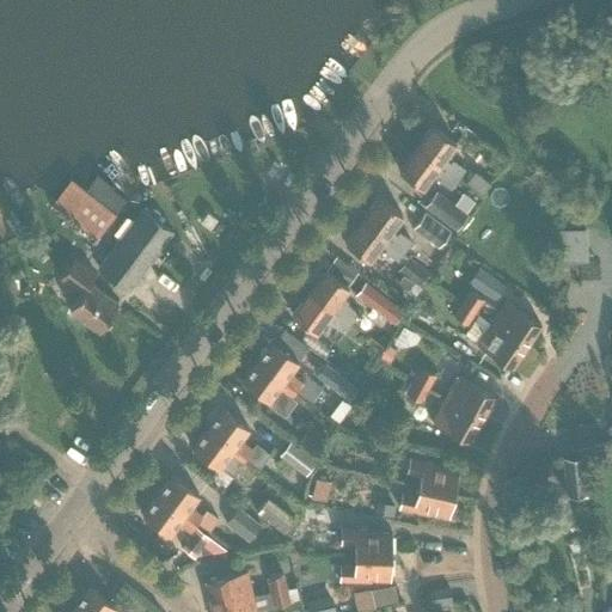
[(454,142),(432,126),(415,147),(457,179),(464,170),(452,160),(450,163),(444,158),(454,142)]
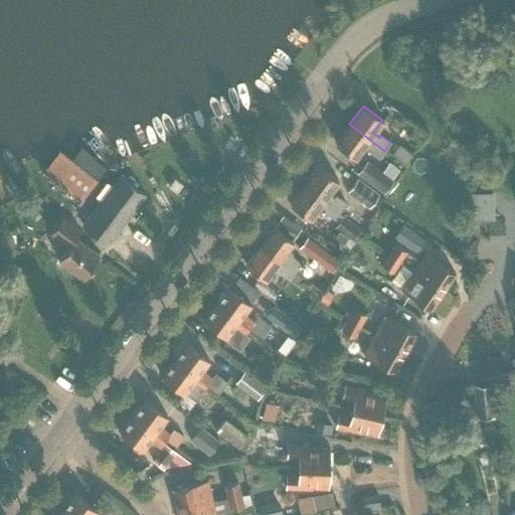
[(396,132),(416,148),(424,137),(405,122),(396,132)]
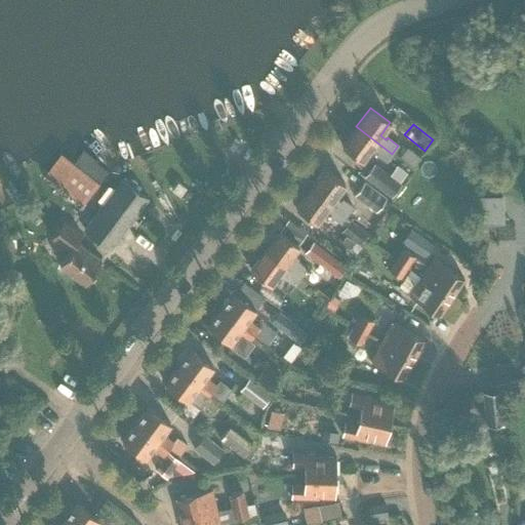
[(386,162),(392,154),(356,126),(341,146),(361,161),(371,148),(377,152),(375,154),(386,162)]
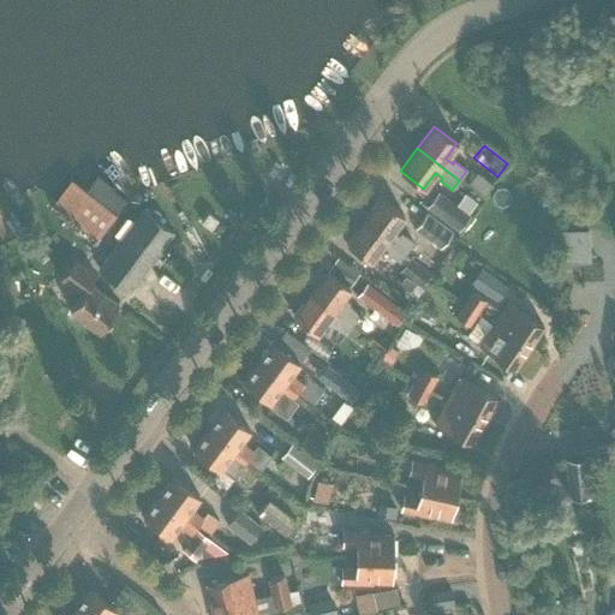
[(476,171),(466,183),(483,196),(493,184),(489,180),(476,171)]
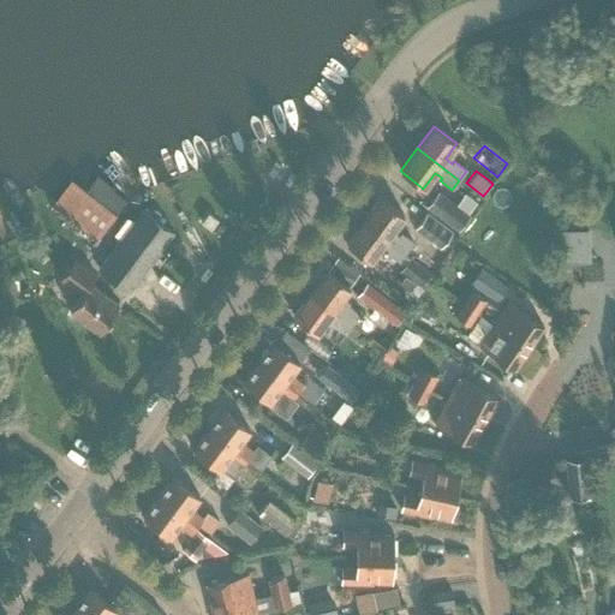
[(70,180),(52,204),(97,238),(114,216),(70,180)]
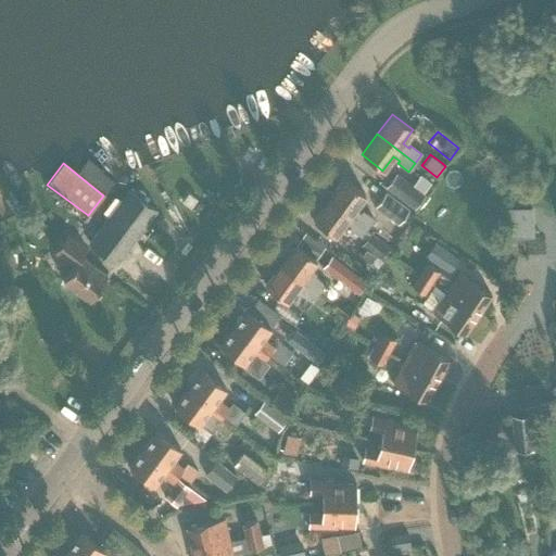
[(388,188),(414,209),(424,196),(397,176),(388,188)]
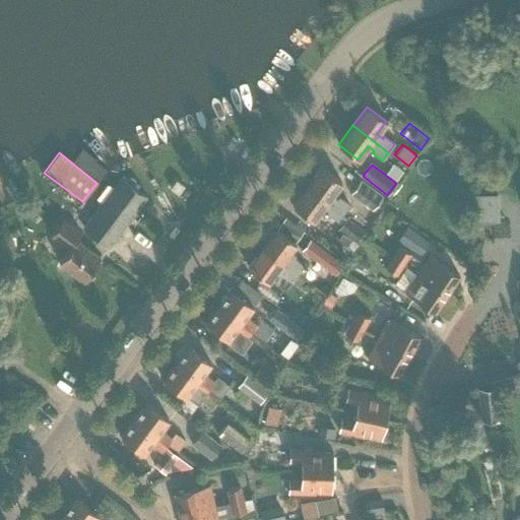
[(340,182),(321,168),(307,187),(343,213),(349,205),(338,197),(337,200),(331,195),(340,182)]
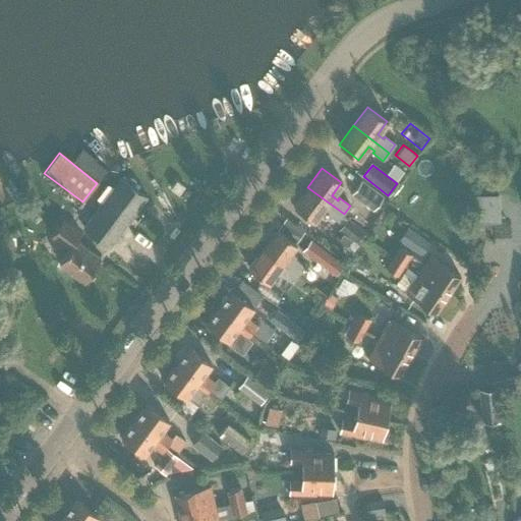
[(82,228),(109,247),(147,197),(120,178),(82,228)]
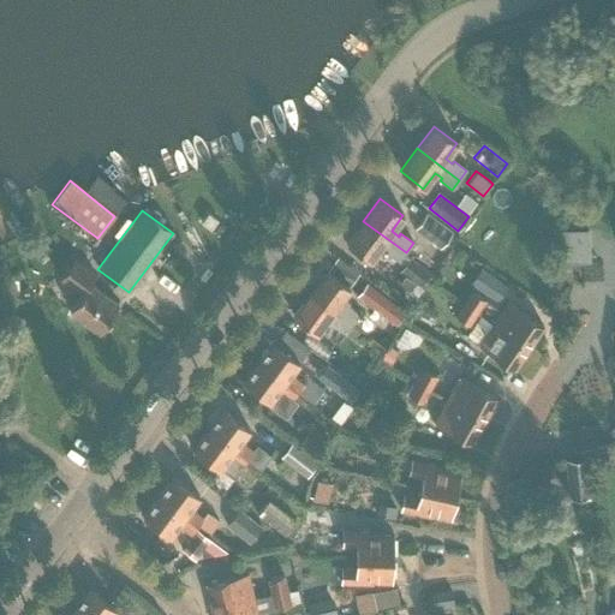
[(201,224),(210,231),(218,220),(208,213),(201,224)]
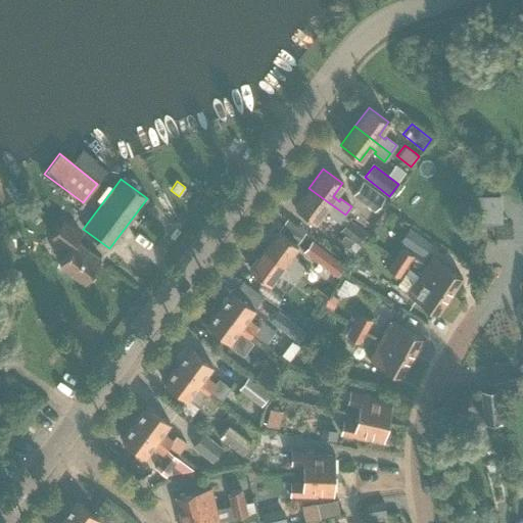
[(352,194),(372,208),(381,196),(362,182),(352,194)]
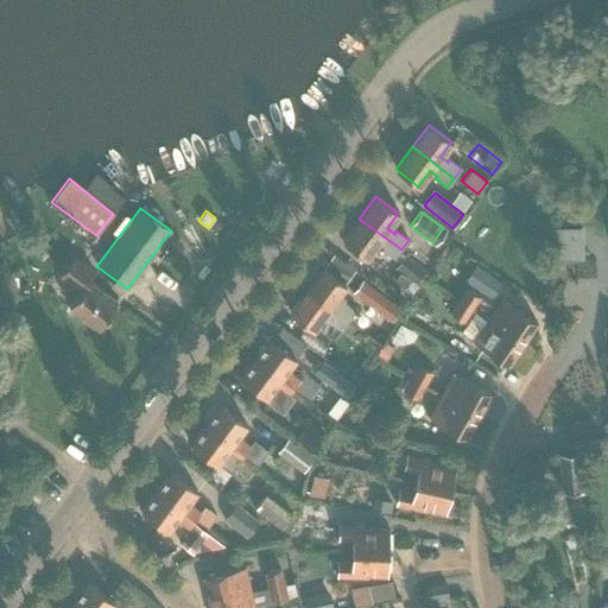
[(394,259),(401,249),(359,219),(342,240),(366,258),(377,242),(384,247),(381,251),(394,259)]
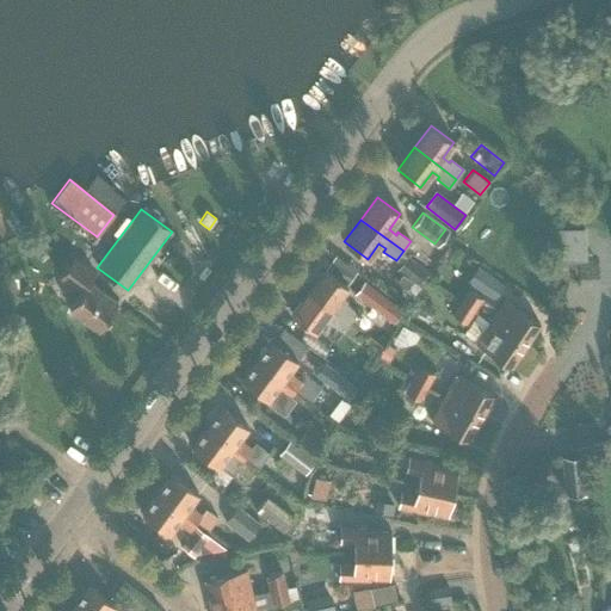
[(399,270),(420,284),(429,271),(408,257),(399,270)]
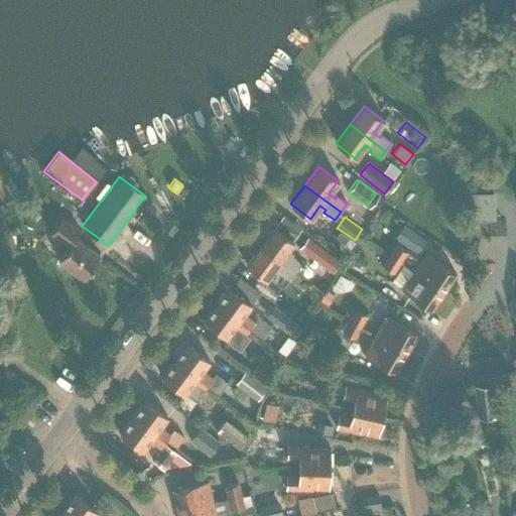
[(57,260),(83,279),(100,256),(76,238),(81,232),(62,218),(50,234),(68,247),(57,260)]
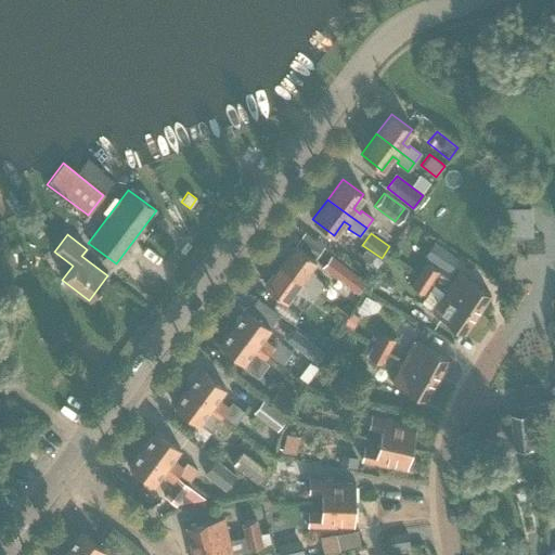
[(426,256),(450,272),(459,258),(435,242),(426,256)]
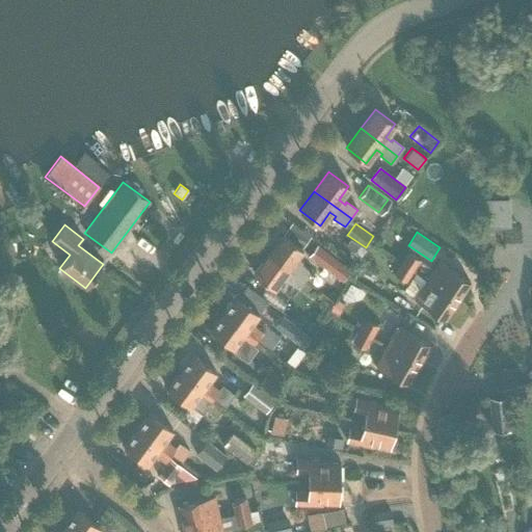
[(302,249),(282,234),(267,254),(304,281),(311,272),(300,265),(298,267),(292,263),(302,249)]
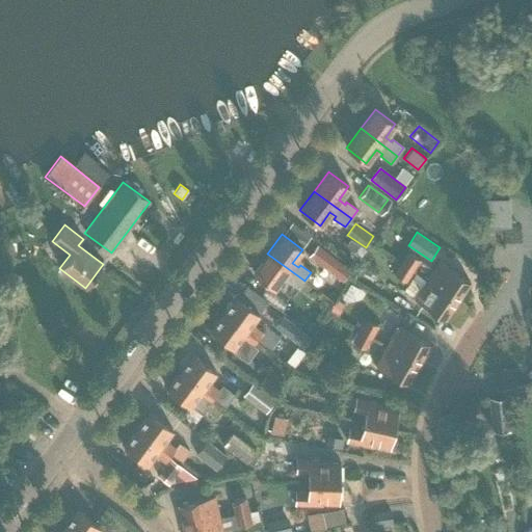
[(317,245),(309,257),(341,281),(342,282),(346,284),(354,272),(353,272),(350,270),(349,269),(317,245)]
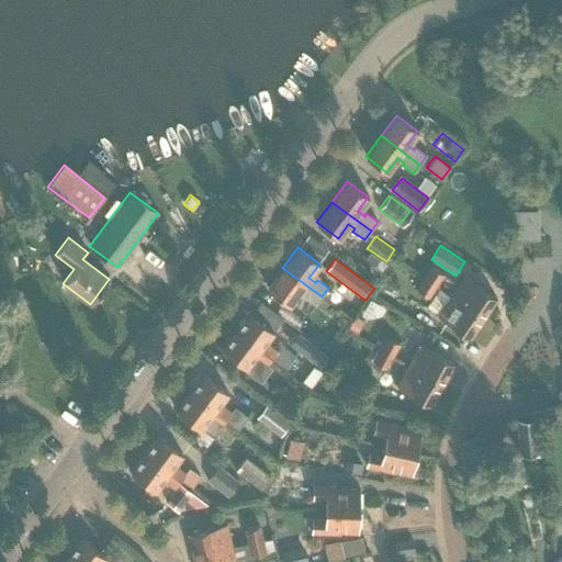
[(430,267),(424,277),(425,278),(430,281),(437,285),(442,276),(430,267)]
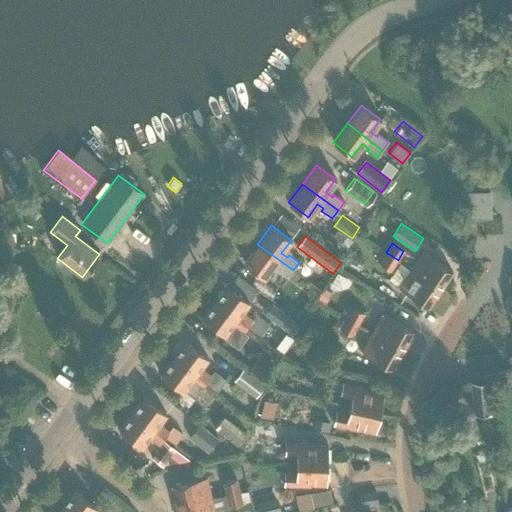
[(277,271),(287,279),(293,270),(257,244),(244,263),(263,277),(273,264),(279,269),(277,271)]
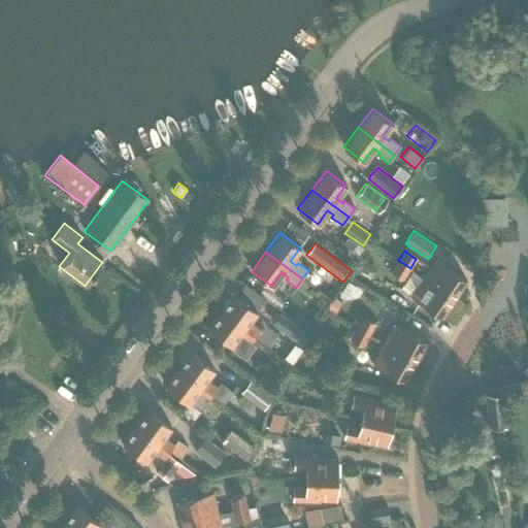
[(357,270),(369,278),(376,267),(364,259),(357,270)]
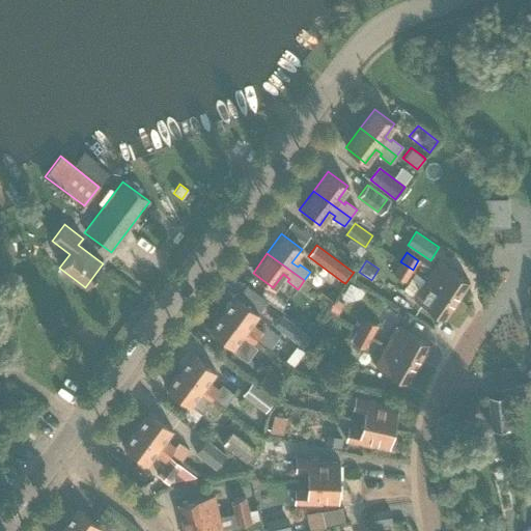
[(438,261),(425,280),(456,301),(469,282),(438,261)]
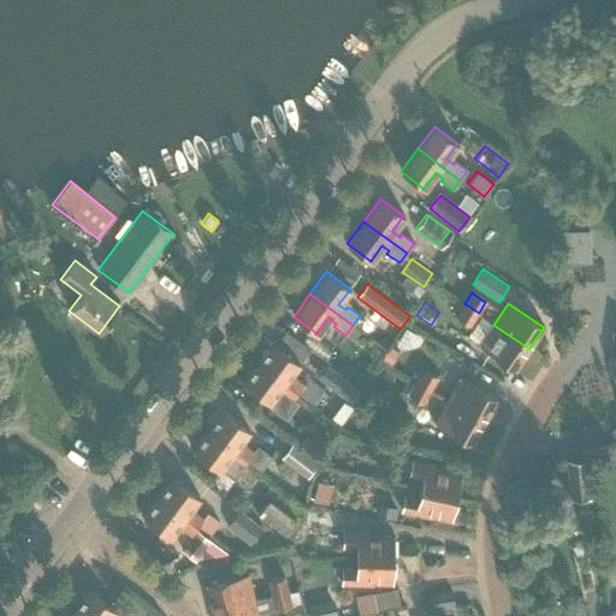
[(472,326),(479,314),(480,313),(479,313),(472,308),(466,304),(457,317),(472,326)]
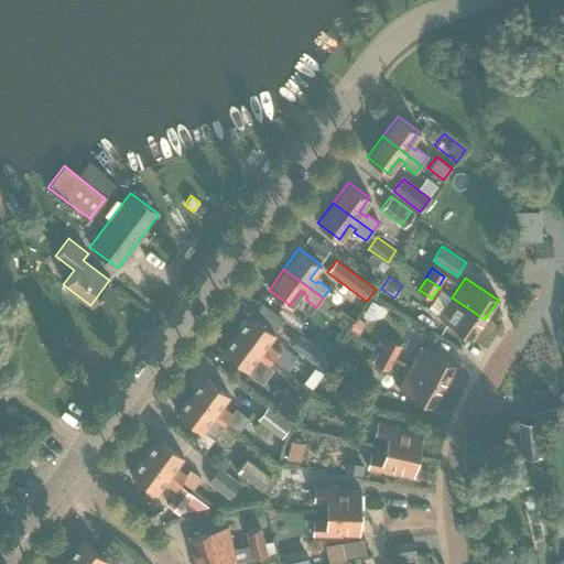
[(472,339),(485,320),(452,297),(438,316),(472,339)]
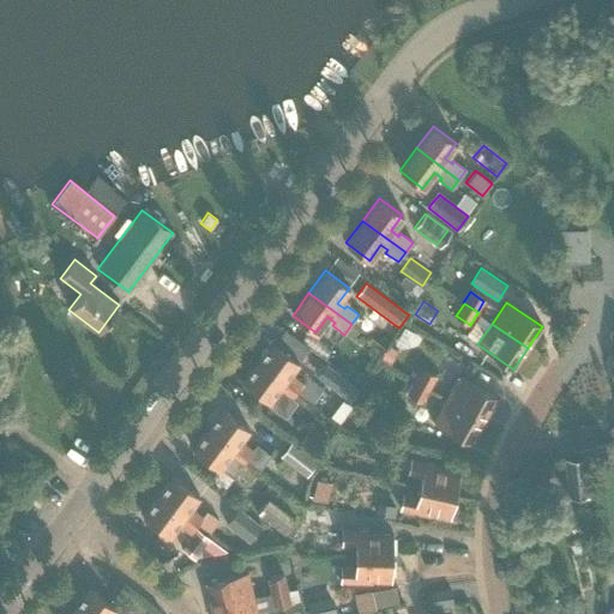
[(299,362),(272,342),(257,362),(296,391),(302,384),(289,374),(299,362)]
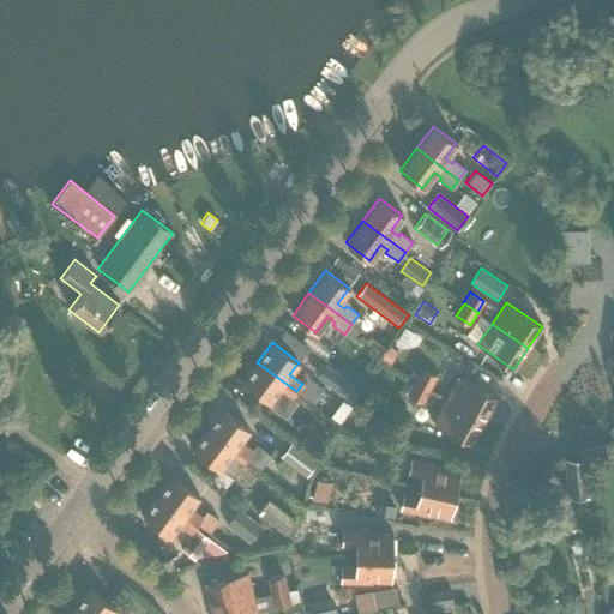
[(389,345),(380,359),(390,365),(398,351),(393,348),(389,345)]
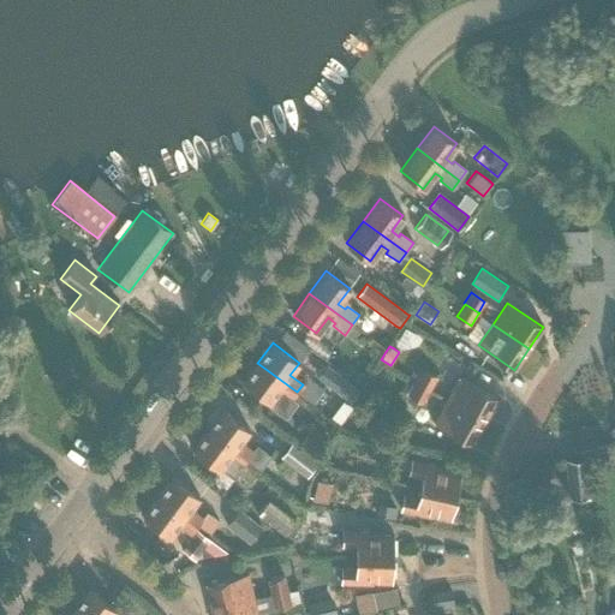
[(291,400),(297,392),(257,363),(243,383),(269,402),(279,390),(291,400)]
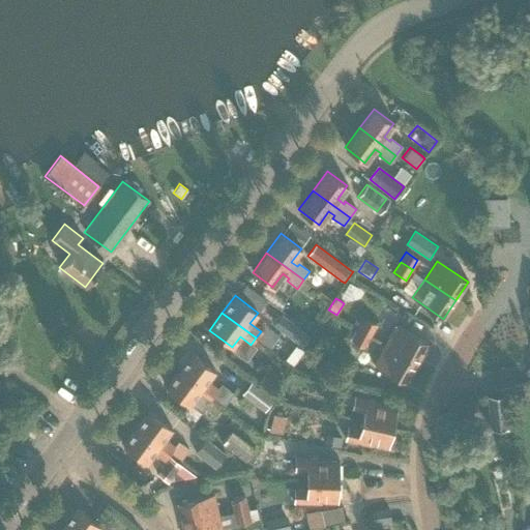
[(272,325),(303,348),(312,336),(281,314),(272,325)]
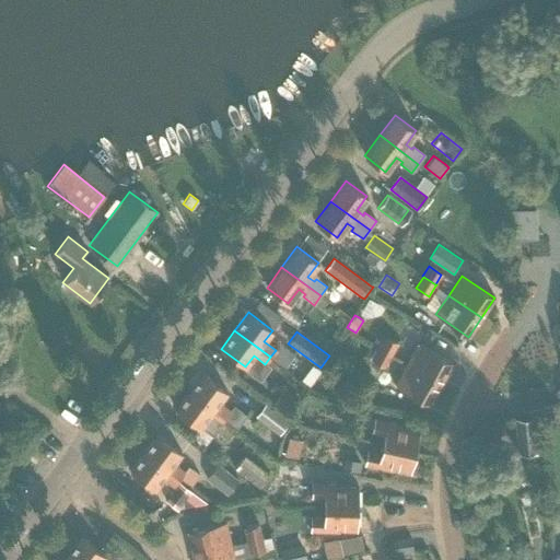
[(383,337),(372,359),(386,366),(397,345),(383,337)]
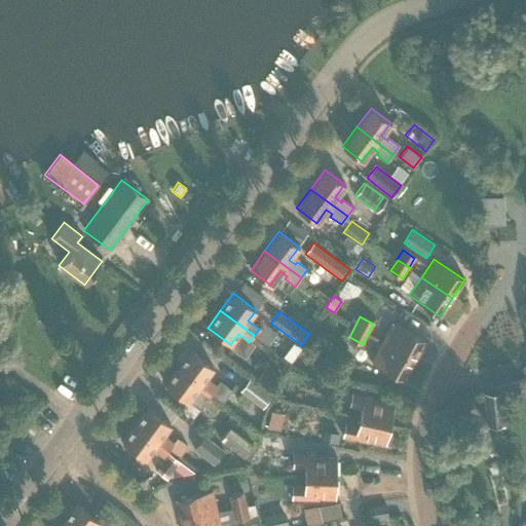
[(424,340),(391,323),(381,342),(414,360),(424,340)]
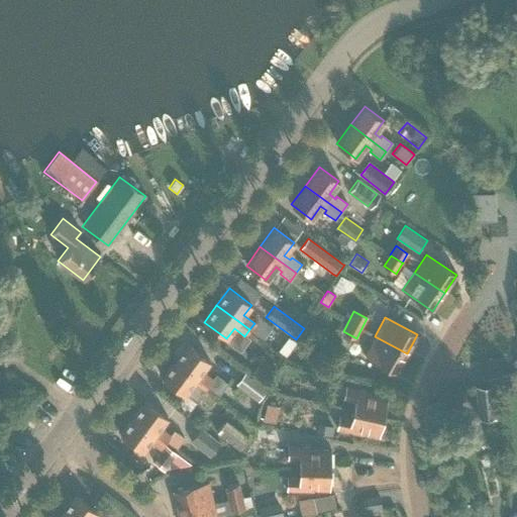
[(249,329),(263,339),(272,328),(259,318),(249,329)]
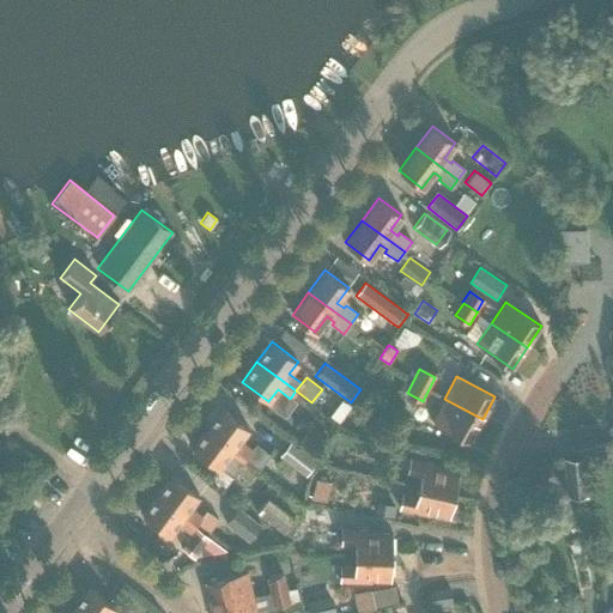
[(469,442),(483,419),(444,399),(431,422),(469,442)]
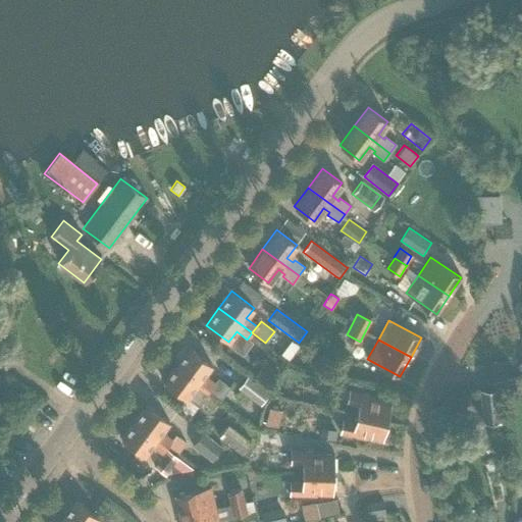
[(282,351),(280,354),(288,360),(292,356),(299,346),(298,346),(296,344),(291,341),(282,351)]
